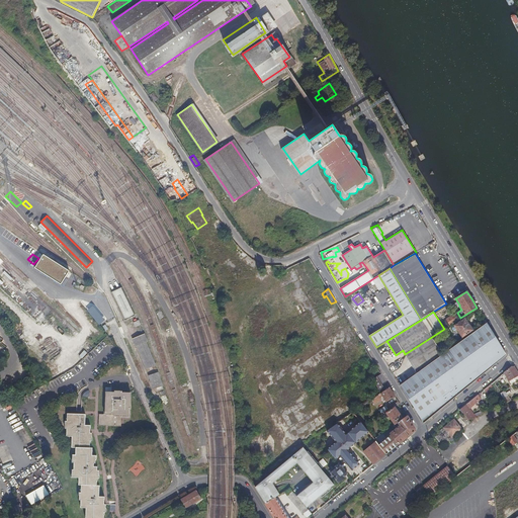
[(450,326),(458,320),(455,314),(453,313),(450,315),(450,316),(446,319),(450,326)]
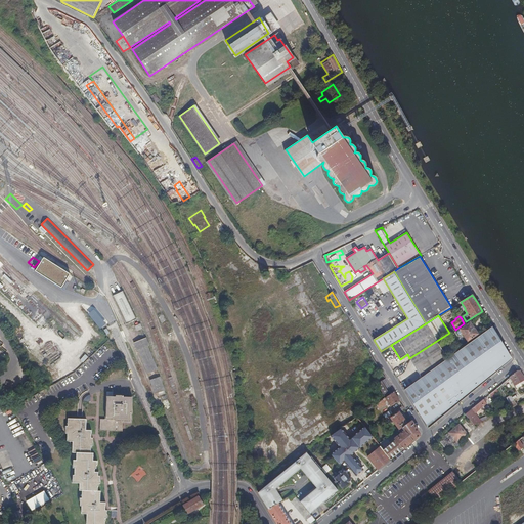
[(478,334),(470,322),(460,330),(468,341),(478,334)]
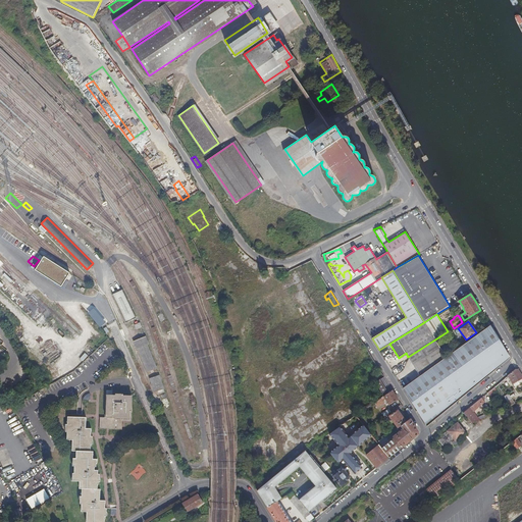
[(471,389),(496,370),(510,358),(508,354),(499,340),(490,325),(446,358),(420,376),(403,388),(413,405),(426,426),(471,389)]
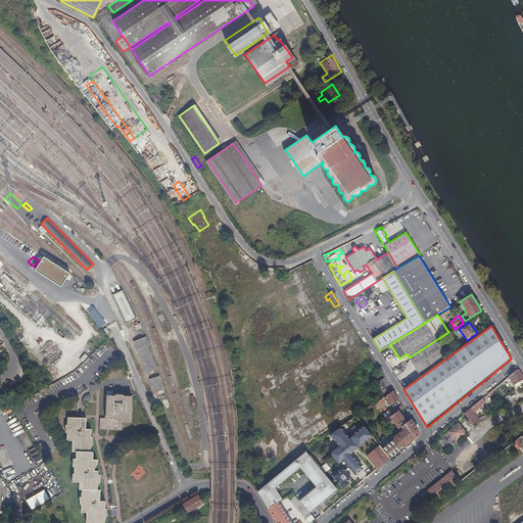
[(147,373),(157,369),(148,345),(149,344),(146,336),(133,342),(137,349),(138,349),(147,373)]
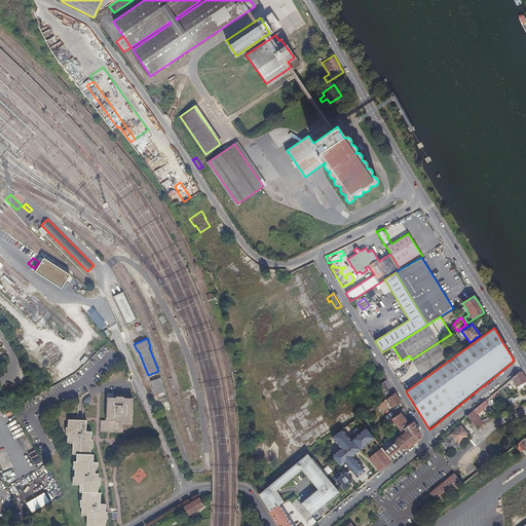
[(423,379),(449,361),(437,343),(411,360),(423,379)]
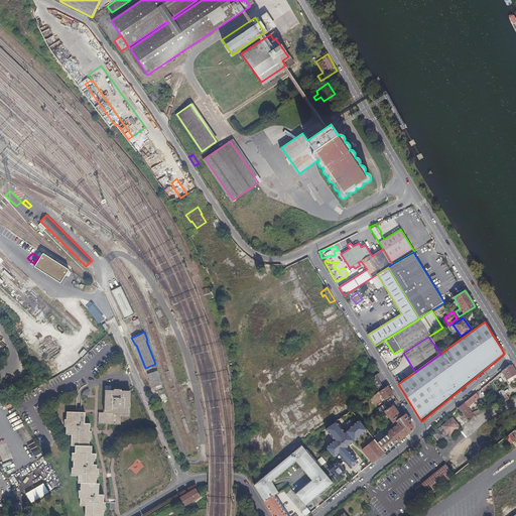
[(508,379),(515,374),(515,371),(512,366),(510,366),(503,371),(508,379)]
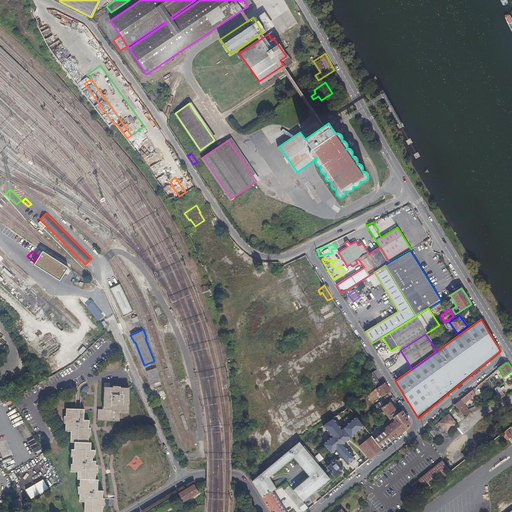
[(156,367),(146,371),(151,385),(161,381),(156,367)]
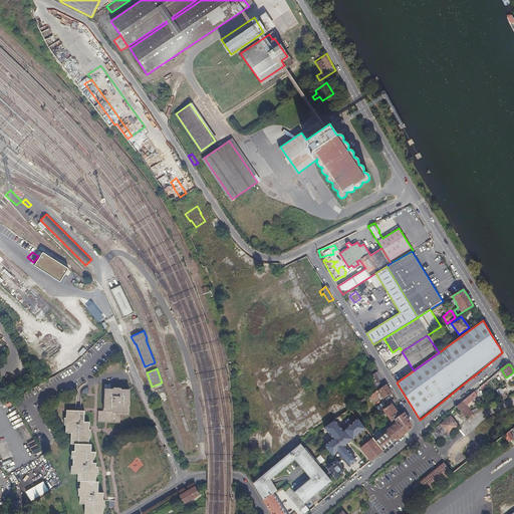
[(389,389),(387,384),(377,390),(383,399),(392,393),(389,389)]
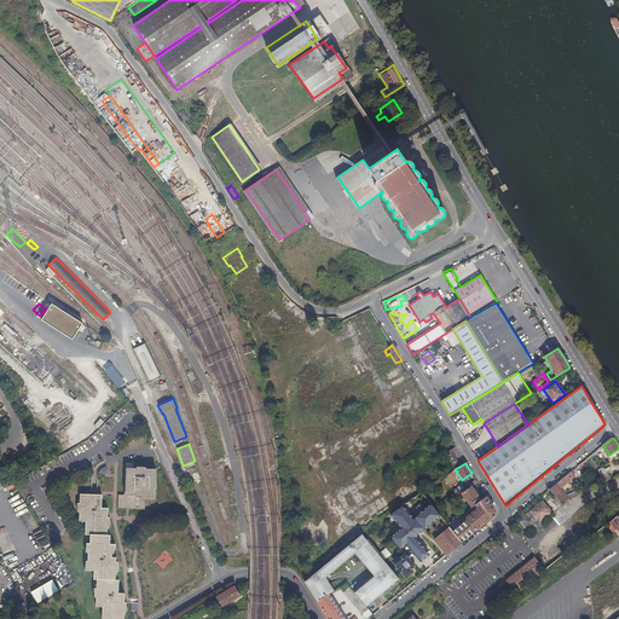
[(125,495),(119,495),(117,508),(145,509),(145,497),(154,497),(154,492),(155,486),(156,486),(156,468),(146,468),(146,467),(137,466),(137,468),(125,468),(125,495)]
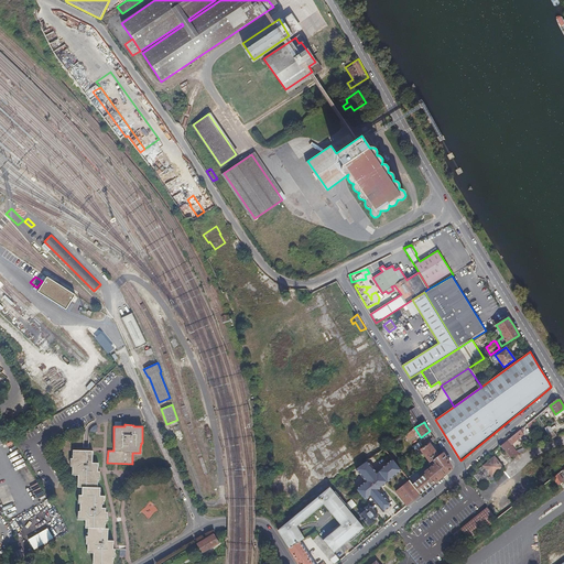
[(511,456),(519,453),(513,445),(525,434),(523,432),(525,431),(523,427),(519,432),(502,445),(511,456)]
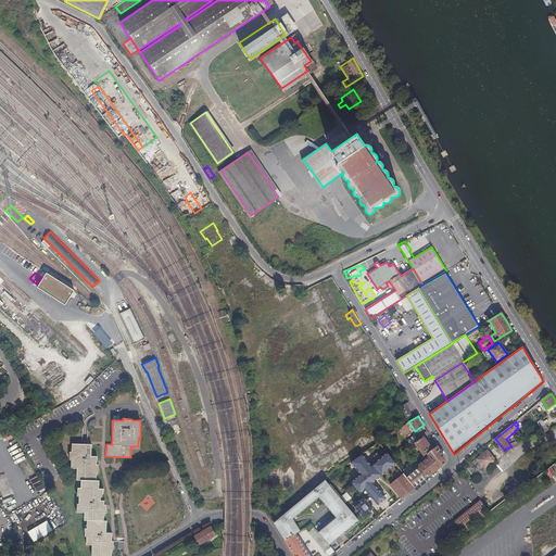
[(402,434),(409,429),(406,424),(399,429),(402,434)]
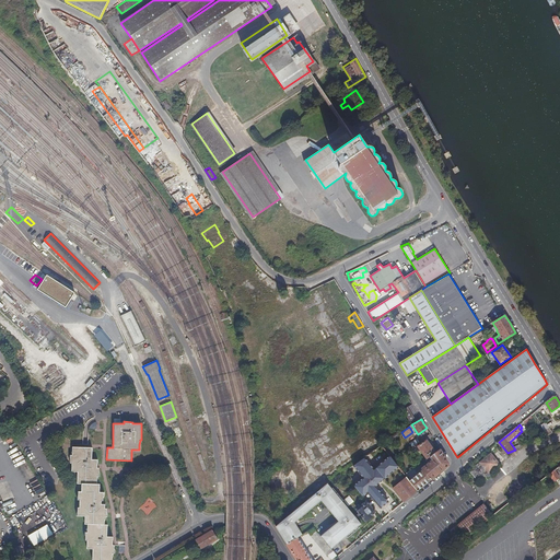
[(552,433),(549,428),(541,430),(546,436),(552,433)]
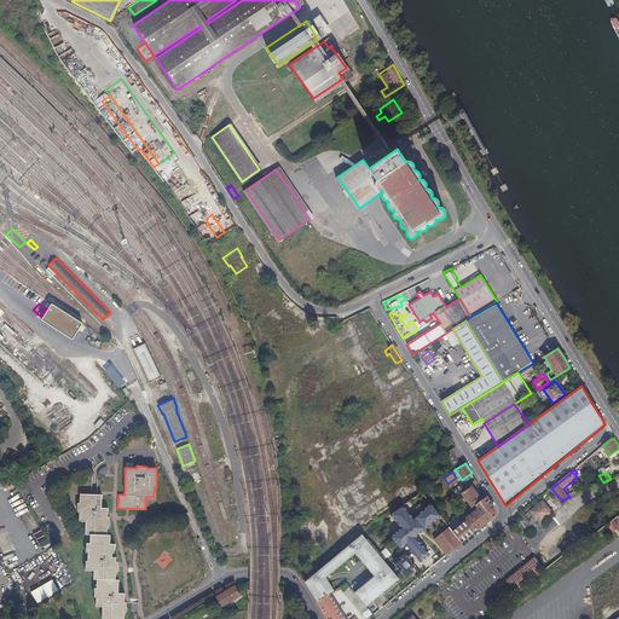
[(435,491),(445,485),(441,479),(432,486),(435,491)]
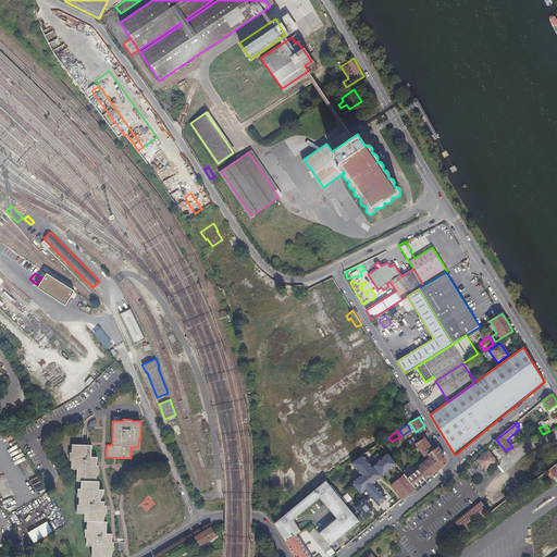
[(428,455),(433,450),(422,435),(417,440),(413,442),(424,457),(428,455)]
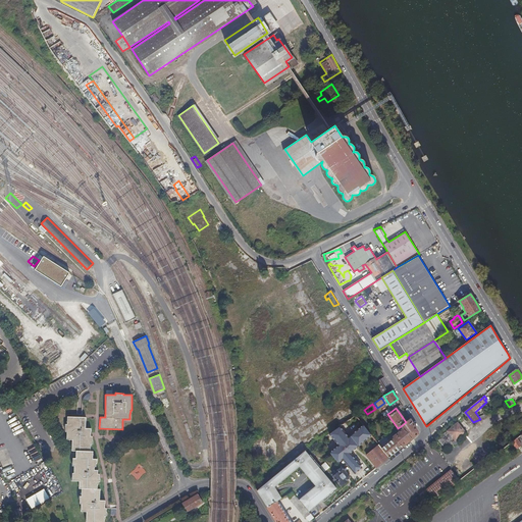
[(91,428),(86,428),(86,417),(83,417),(77,417),(67,416),(67,424),(66,424),(65,431),(67,431),(67,439),(72,439),(72,451),(76,451),(76,458),(73,458),(72,466),(74,466),(74,473),(72,473),(72,480),(81,481),(80,488),(83,488),(82,496),(81,496),(80,504),(82,504),(82,511),(88,512),(87,521),(104,521),(105,515),(107,515),(107,508),(105,508),(105,500),(100,500),(100,488),(98,488),(98,481),(99,481),(100,477),(100,473),(98,473),(98,470),(96,470),(97,459),(93,459),(93,451),(91,451),(91,444),(93,444),(93,439),(93,435),(91,435),(91,428)]
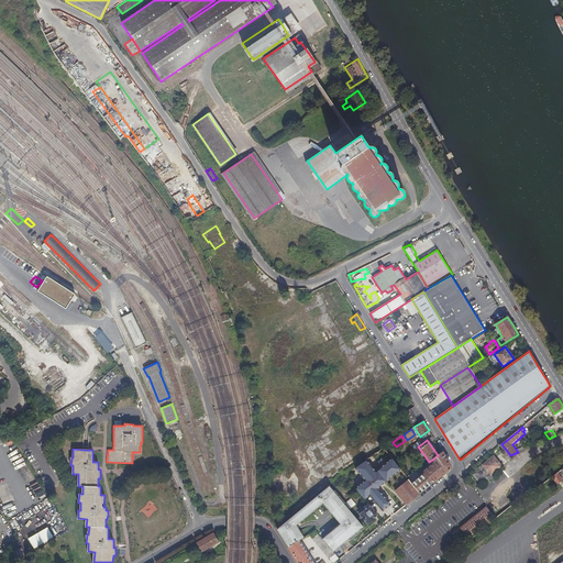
[(438,455),(432,460),(434,463),(424,471),(426,472),(411,483),(420,494),(437,479),(451,467),(451,465),(442,452),(438,455)]
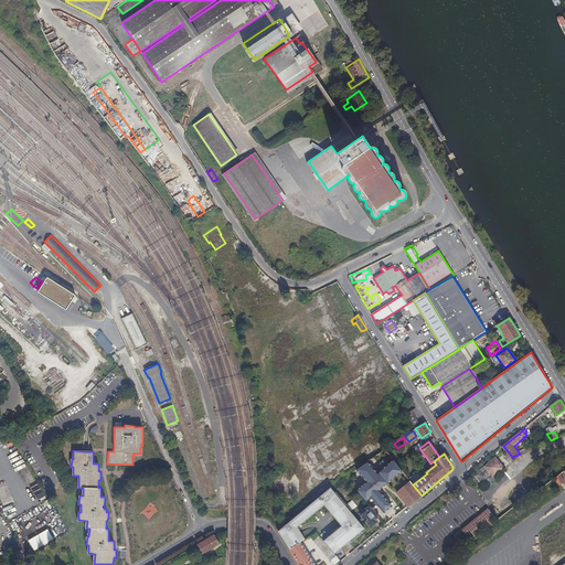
[(505,467),(497,456),(476,473),(484,483),(491,478),(493,480),(498,479),(499,476),(497,473),(505,467)]
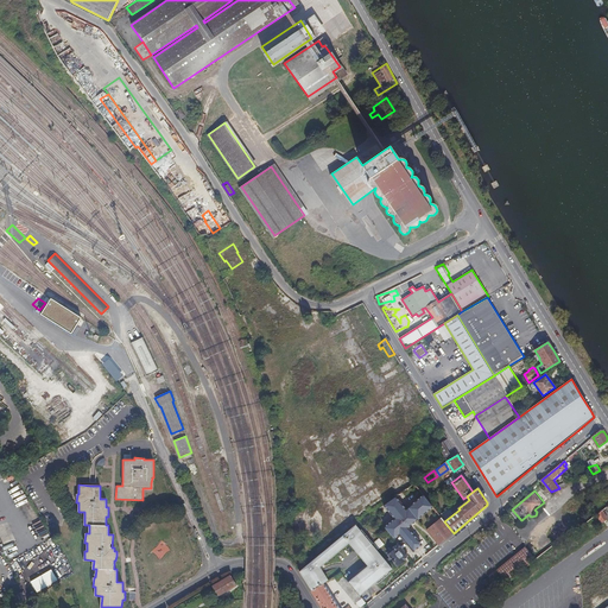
[(394,519),(384,527),(394,539),(399,534),(413,551),(422,544),(407,527),(432,507),(423,495),(406,510),(396,496),(384,506),(394,519)]
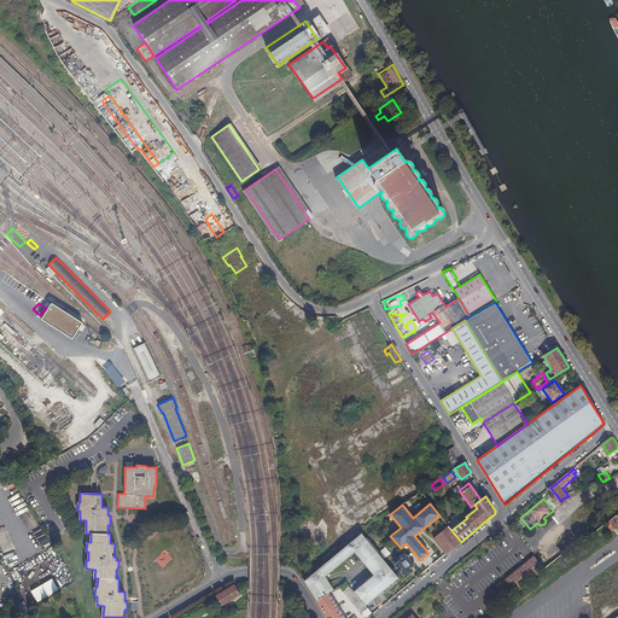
[(612,530),(617,526),(611,518),(606,523),(612,530)]
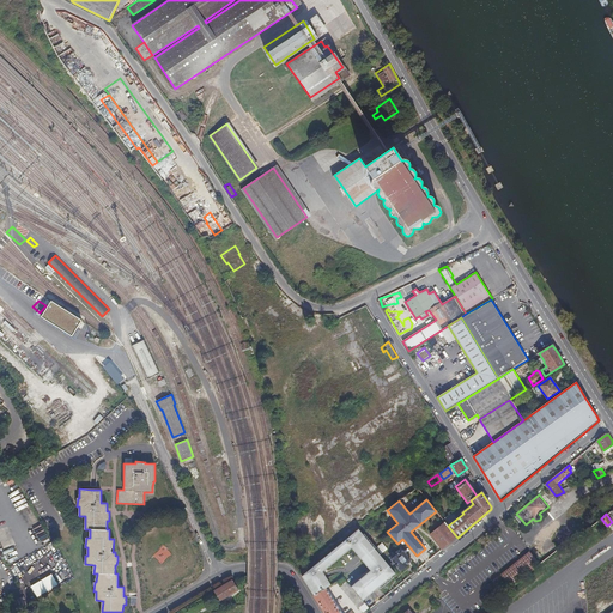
[(448,526),(444,522),(430,534),(442,550),(450,544),(457,538),(448,526)]
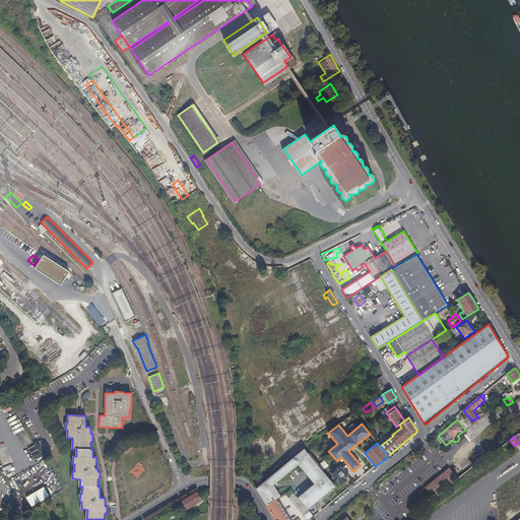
[(276,499),(280,497),(273,485),(301,468),(314,484),(326,475),(318,465),(319,464),(309,453),(309,454),(306,448),(291,458),(278,469),(256,489),(259,494),(266,506),(276,499)]
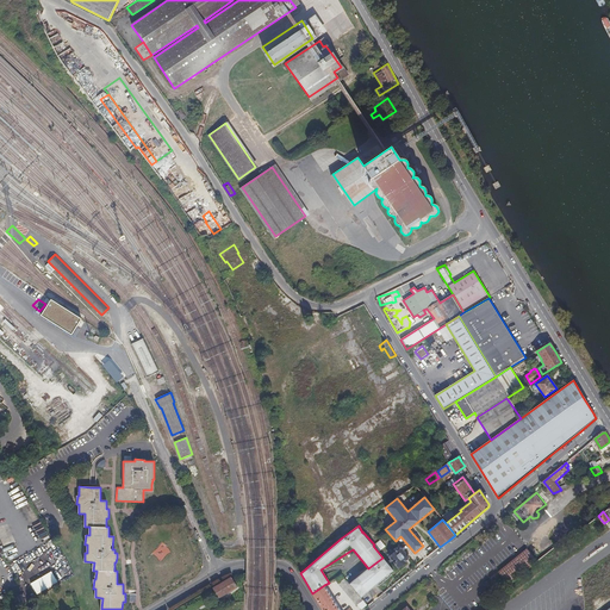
[(406,562),(405,561),(409,558),(399,546),(393,549),(396,552),(388,556),(398,568),(406,562)]
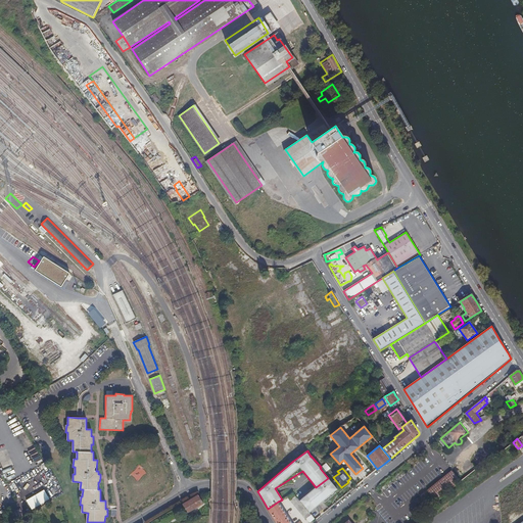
[(428,489),(430,492),(423,497),(418,502),(425,511),(461,481),(453,470),(428,489)]
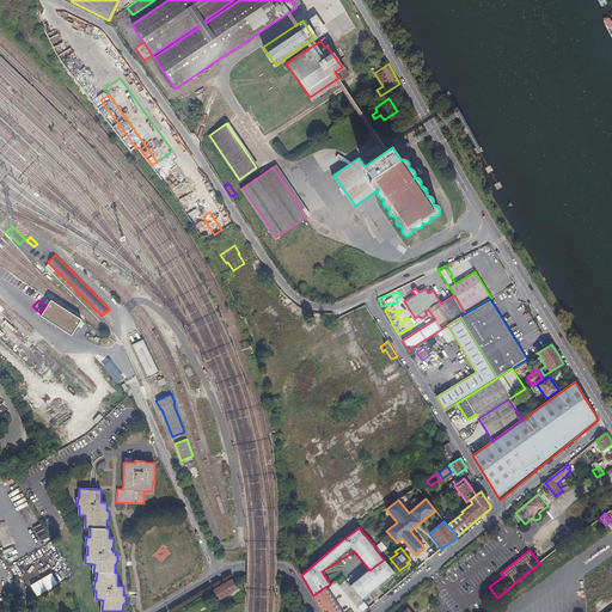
[(369,570),(367,573),(372,579),(374,583),(378,587),(379,586),(380,588),(393,577),(392,576),(395,573),(384,560),(369,570)]
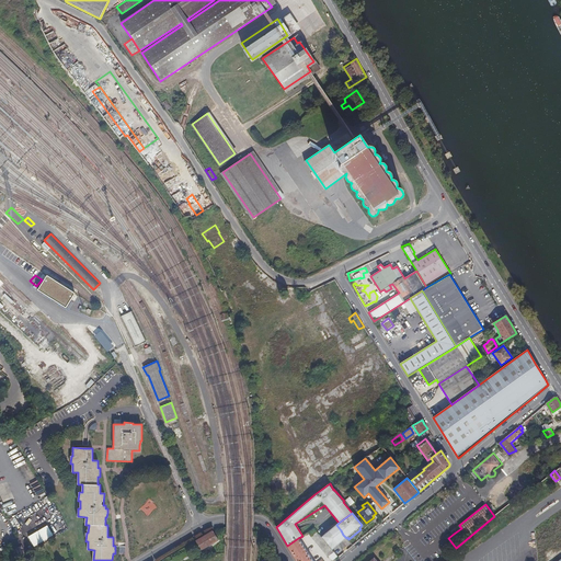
[(336,525),(322,537),(332,550),(346,538),(343,535),(341,530),(336,525)]
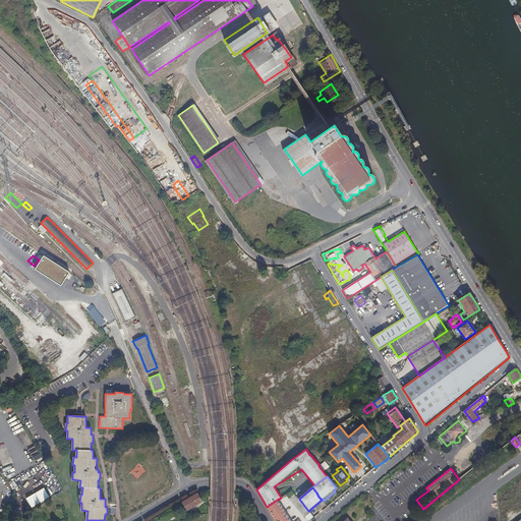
[(32,507),(51,498),(46,488),(27,497),(32,507)]
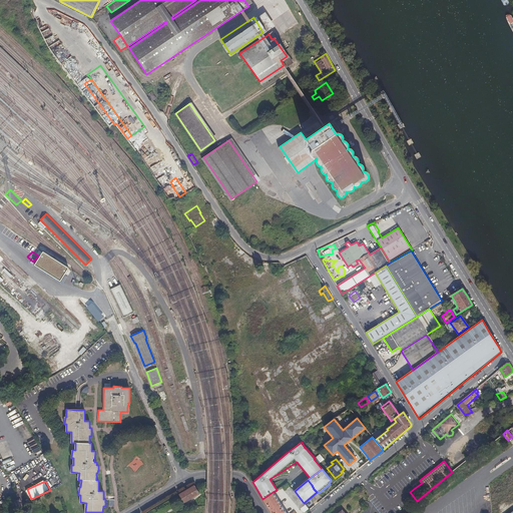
[(300,509),(306,504),(304,503),(295,491),(288,483),(282,487),(300,509)]
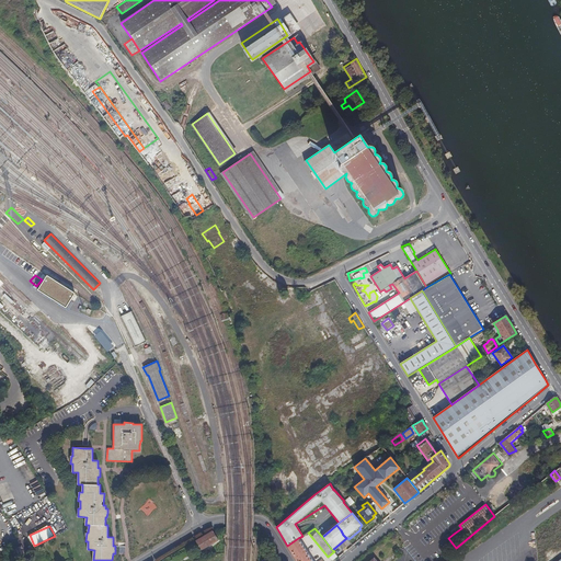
[(197,539),(203,550),(221,541),(215,529),(197,539)]
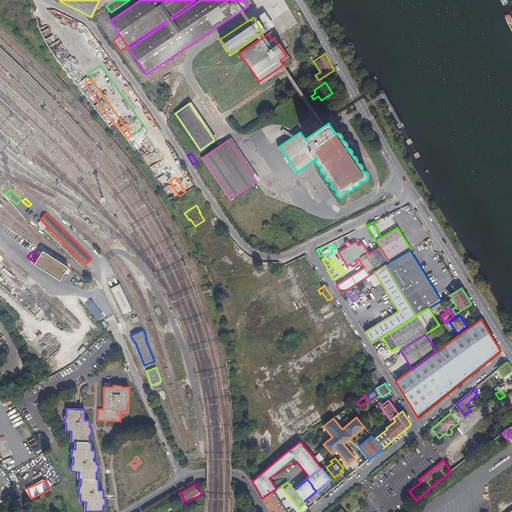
[(295,511),(294,510),(291,511),(285,511),(272,491),(262,498),(271,511),(295,511)]
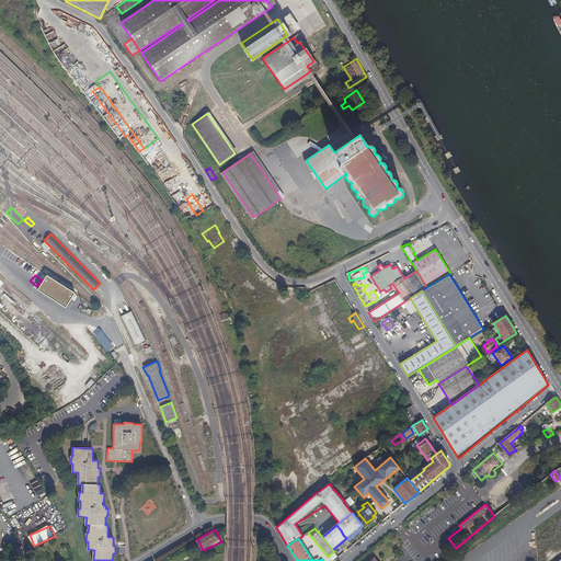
[(25,544),(10,550),(13,558),(29,551),(25,544)]
